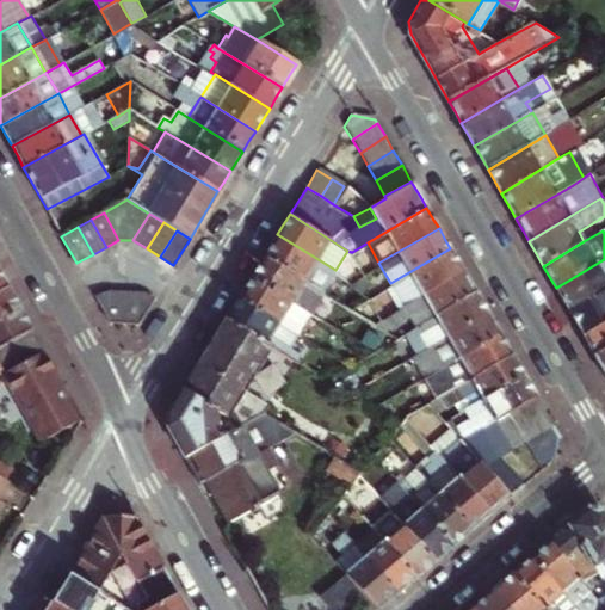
[(263,257),(322,293),(335,270),(277,234),(270,246),(263,257)]
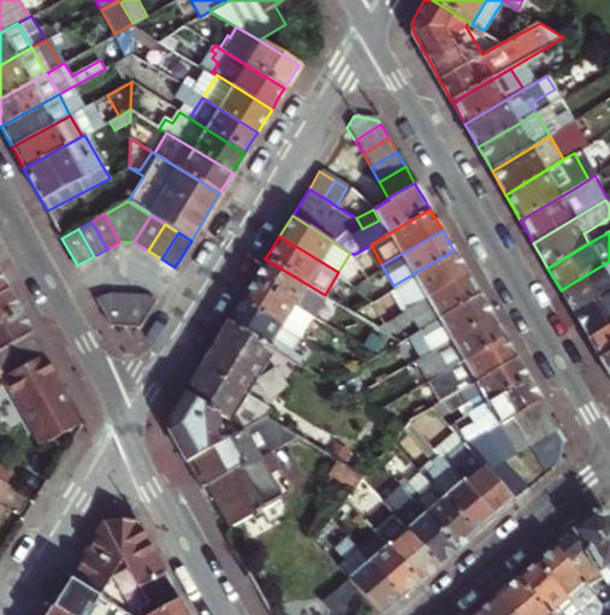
[(462,264),(454,250),(394,285),(406,306),(467,271),(462,264)]
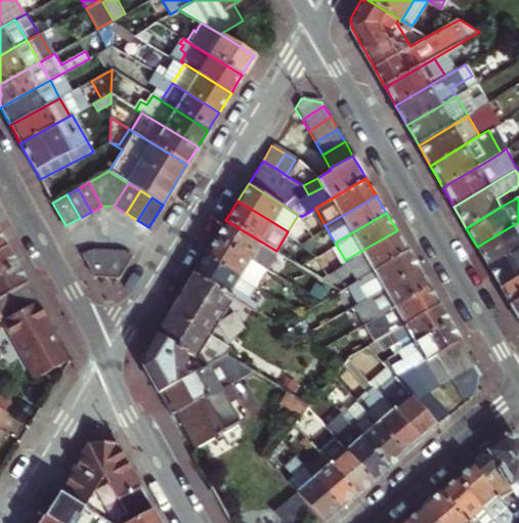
[(276,251),(225,220),(220,228),(214,237),(265,268),(276,251)]
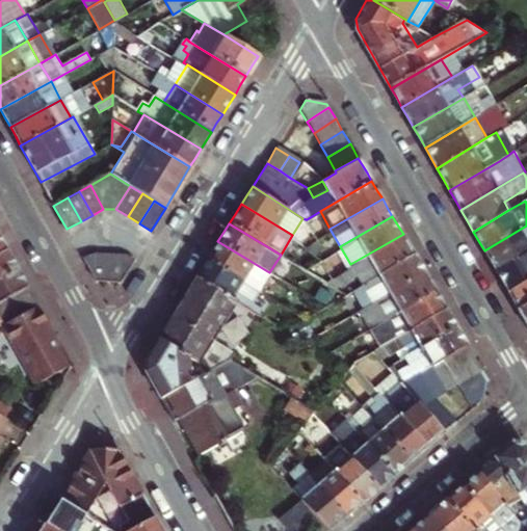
[(495,270),(526,250),(526,240),(526,239),(526,226),(484,250),(490,261),(495,270)]
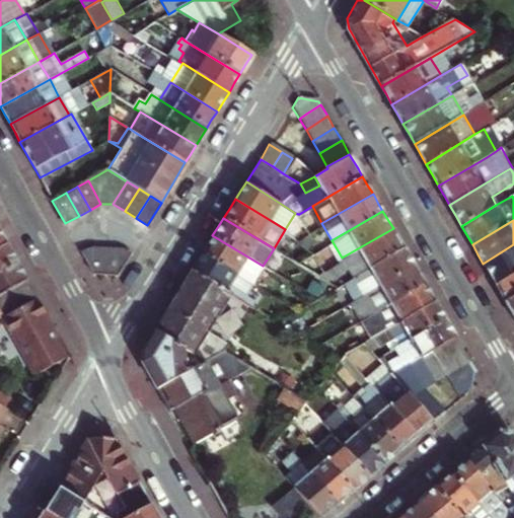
[(399,239),(393,228),(342,257),(352,276),(404,246),(399,239)]
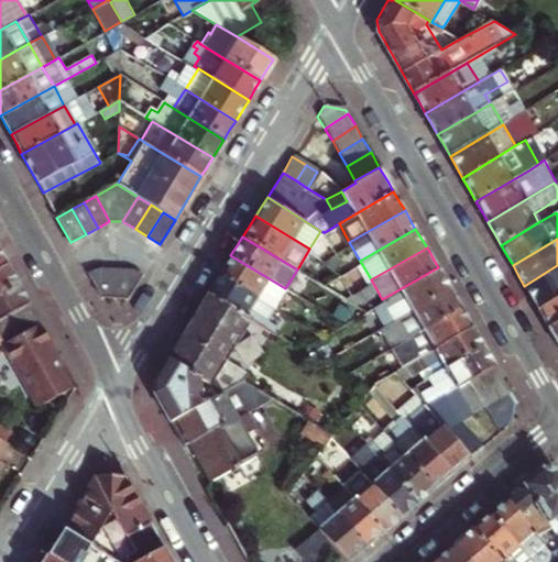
[(285,288),(230,255),(225,265),(219,274),(274,307),(285,288)]
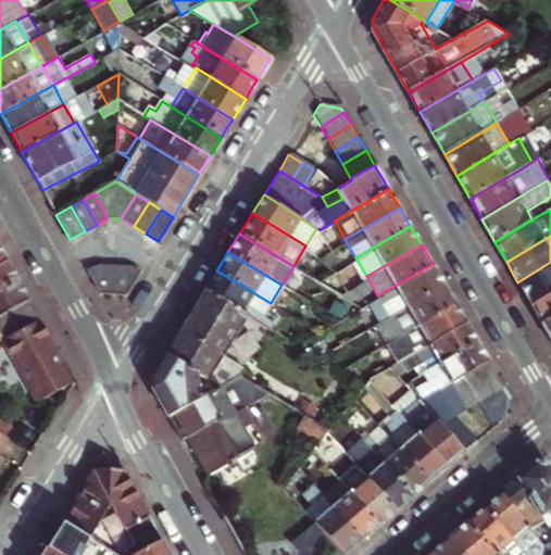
[(12,268),(8,260),(0,263),(0,287),(17,278),(12,268)]
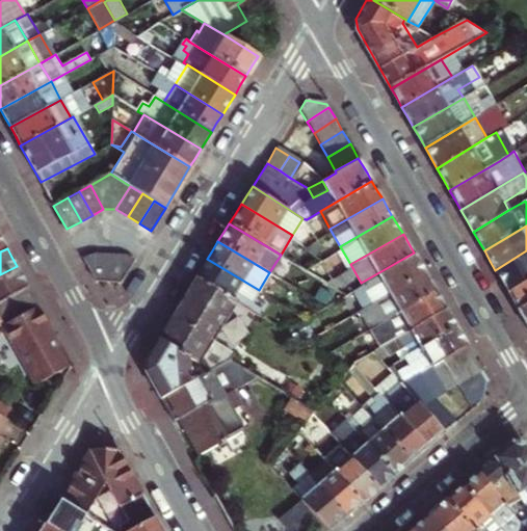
[(526,250),(495,270),(500,280),(505,290),(526,276),(526,250)]
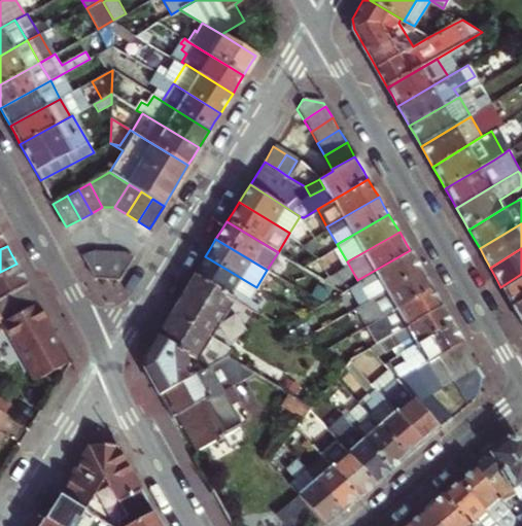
[(83,257),(97,281),(108,280),(109,250),(97,250),(83,257)]
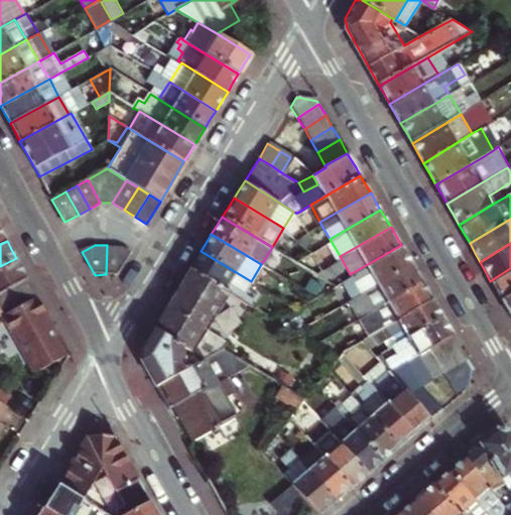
[(118,245),(107,245),(106,274),(114,274),(130,250),(118,245)]
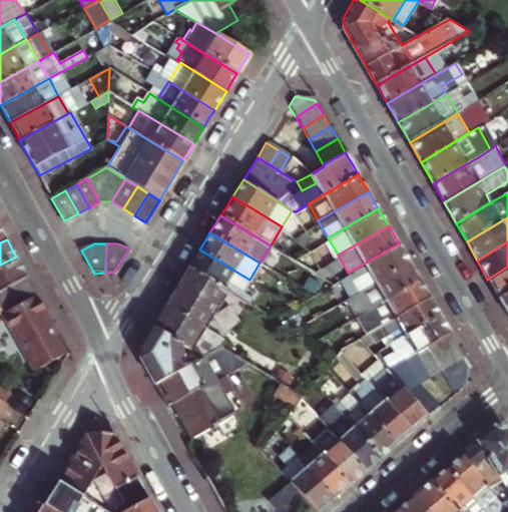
[(405,253),(399,243),(348,273),(359,290),(409,261),(405,253)]
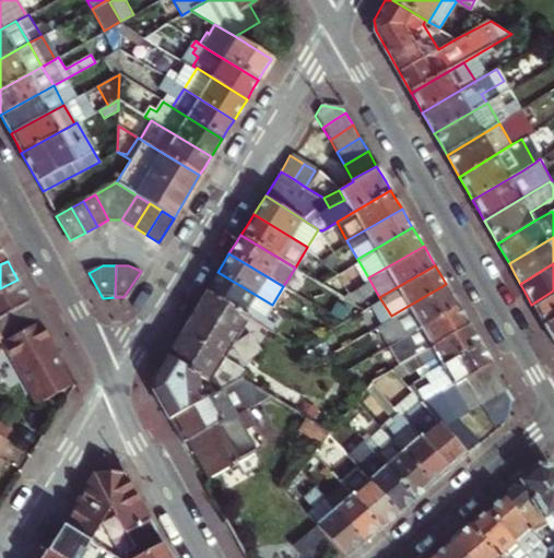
[(212,281),(207,291),(248,316),(261,323),(272,305),(217,272),(212,281)]
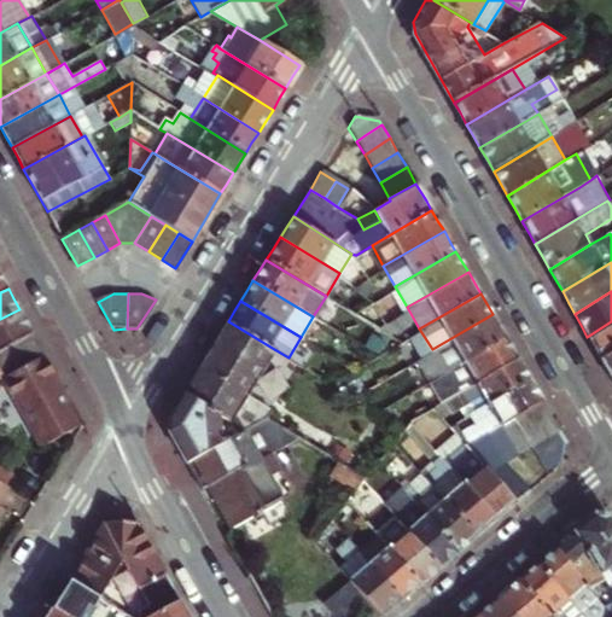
[(31,330),(19,309),(0,319),(0,377),(1,376),(45,353),(31,330)]
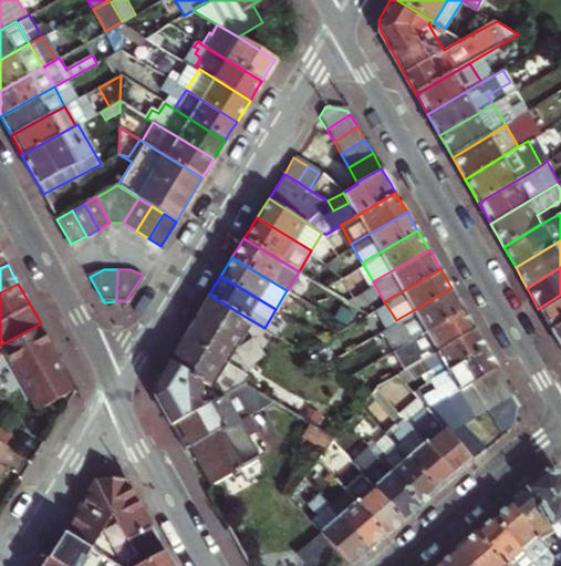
[(406,339),(463,307),(457,298),(452,288),(396,320),(406,339)]
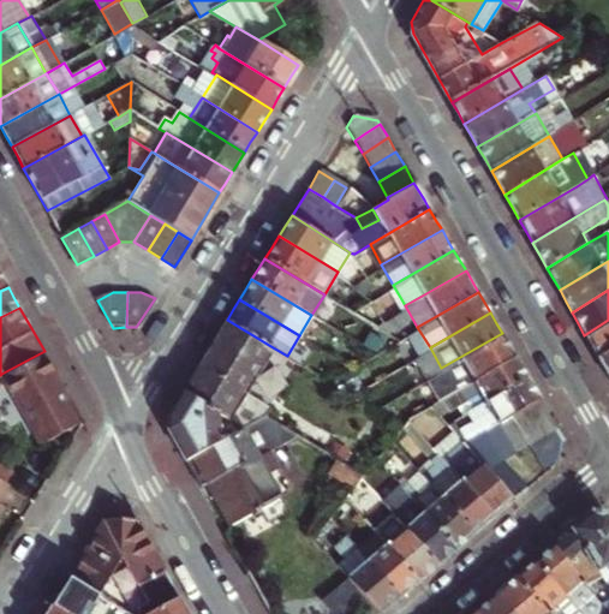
[(183,391),(243,428),(267,415),(269,406),(246,392),(273,347),(227,320),(204,356),(183,391)]
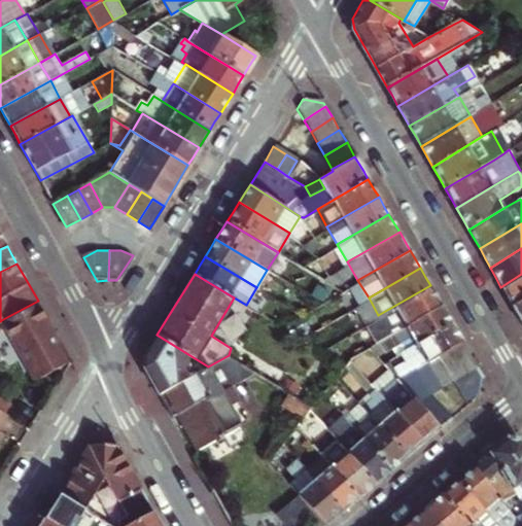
[(521,274),(500,287),(507,296),(512,306),(521,300),(521,274)]
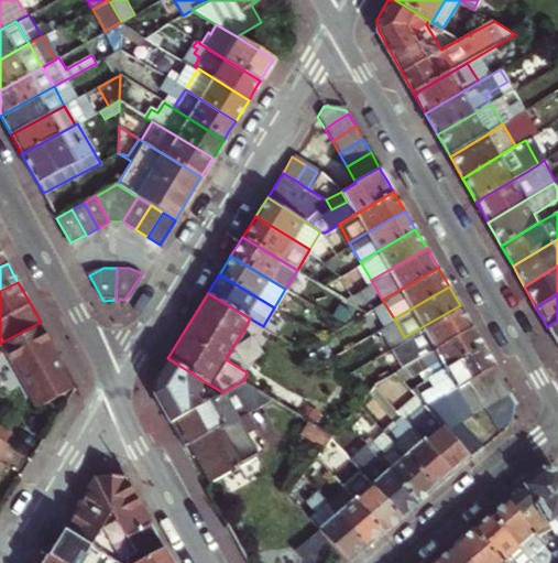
[(415,356),(471,324),(466,315),(460,305),(404,337),(415,356)]
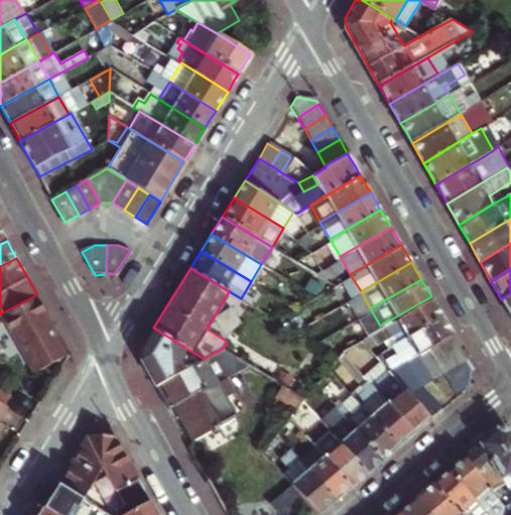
[(510,293),(501,299),(510,316),(510,293)]
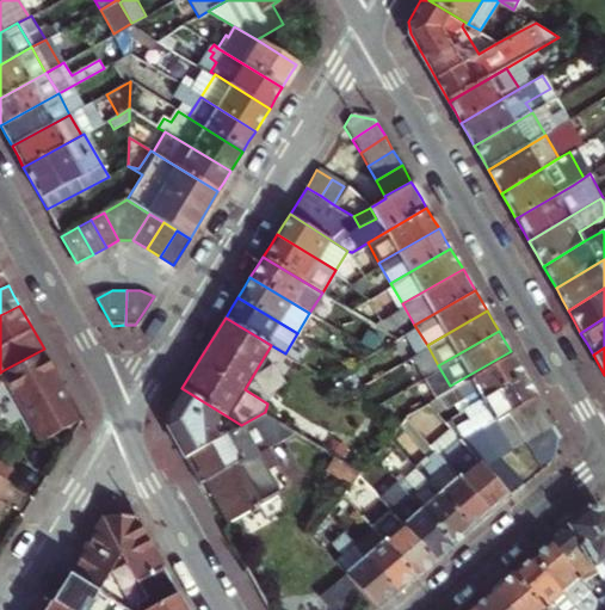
[(39,437),(80,414),(63,383),(44,349),(1,371),(39,437)]
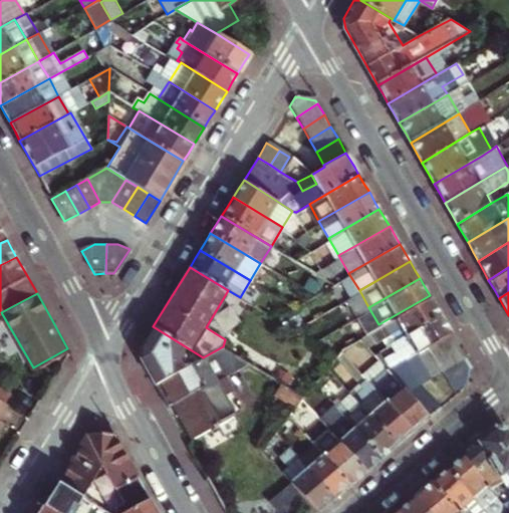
[(373,340),(400,324),(405,332),(440,312),(435,305),(430,295),(378,324),(367,331),(373,340)]
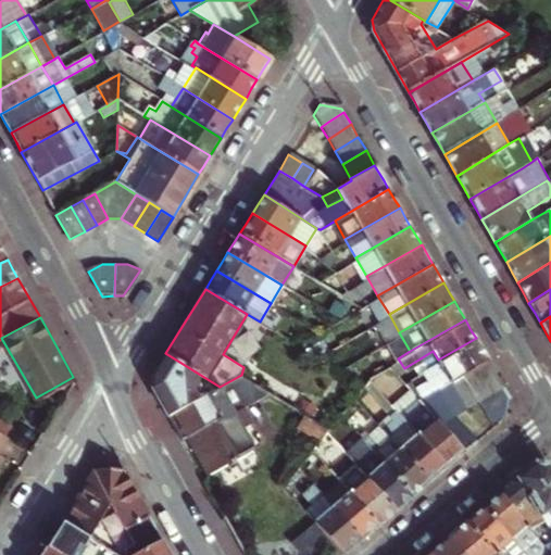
[(481,348),(476,338),(438,360),(442,368),(414,386),(421,396),(438,387),(451,378),(464,370),(487,356),(481,348)]
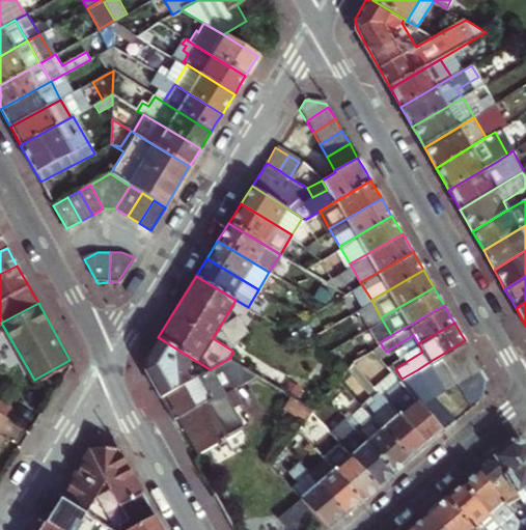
[(386,352),(390,360),(418,343),(413,335),(386,352)]
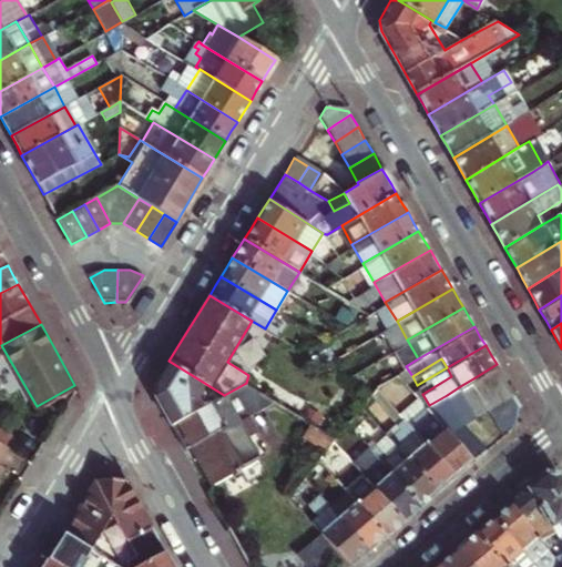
[(154,384),(154,395),(170,424),(222,396),(224,395),(169,361),(161,373),(154,384)]
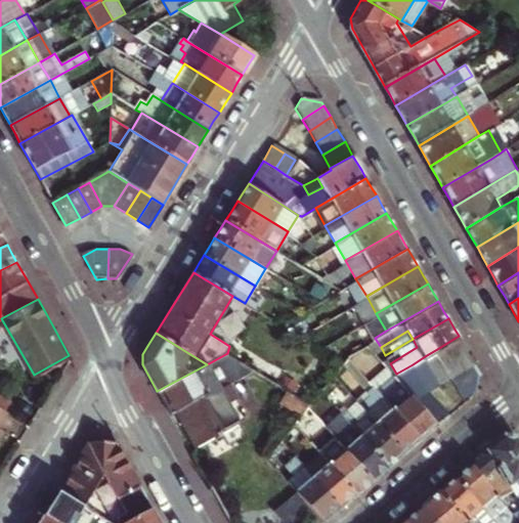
[(459,336),(437,349),(444,361),(466,348),(459,336)]
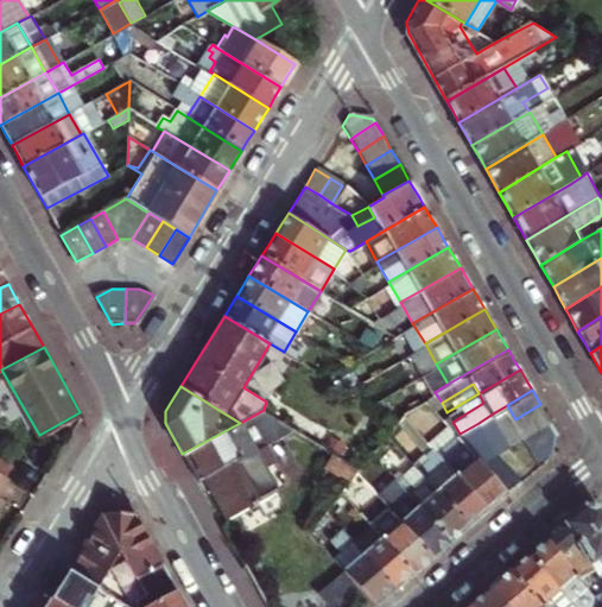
[(515,419),(524,435),(549,418),(540,404),(515,419)]
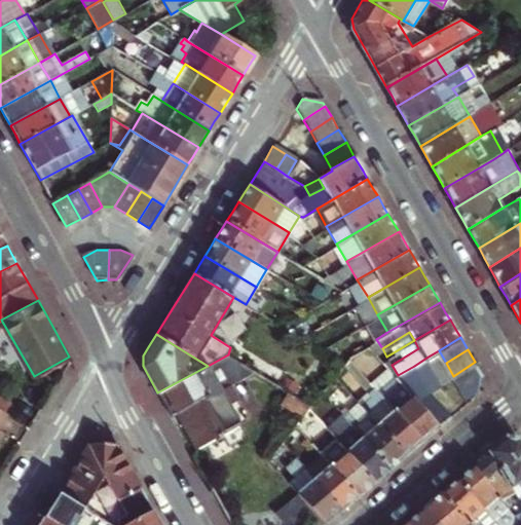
[(439,350),(426,358),(442,383),(451,378),(453,376),(446,363),(439,350)]
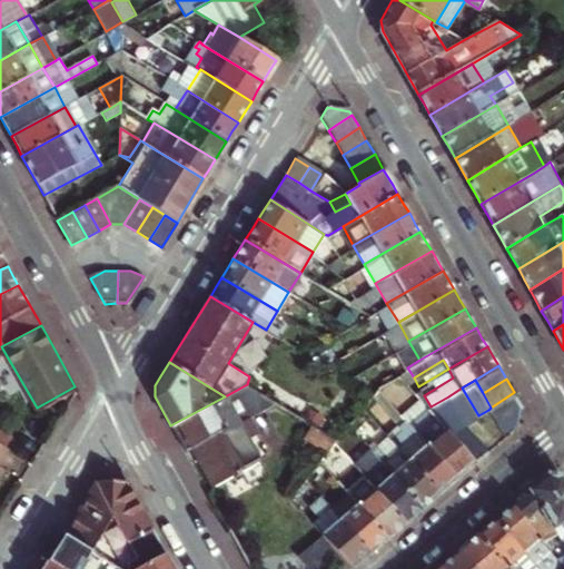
[(356,383),(350,391),(364,399),(368,392),(369,391),(356,383)]
